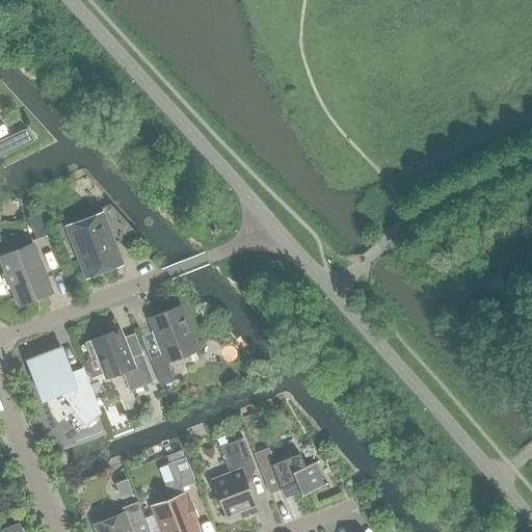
[(24,130),(0,140),(0,156),(34,140),(24,130)]
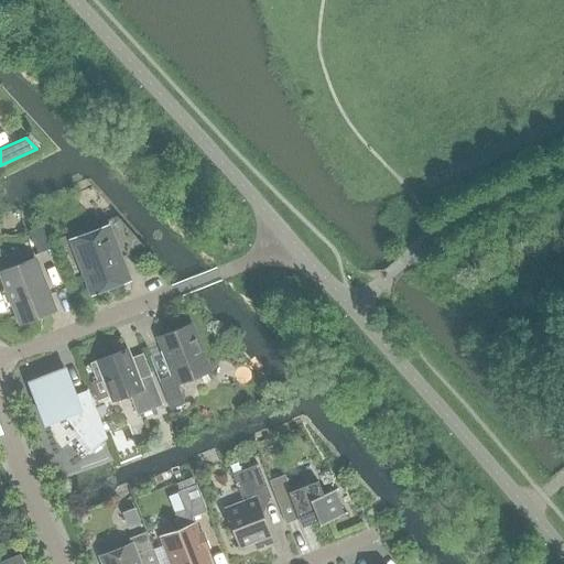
[(107,220),(121,258),(144,250),(116,217),(107,220)]
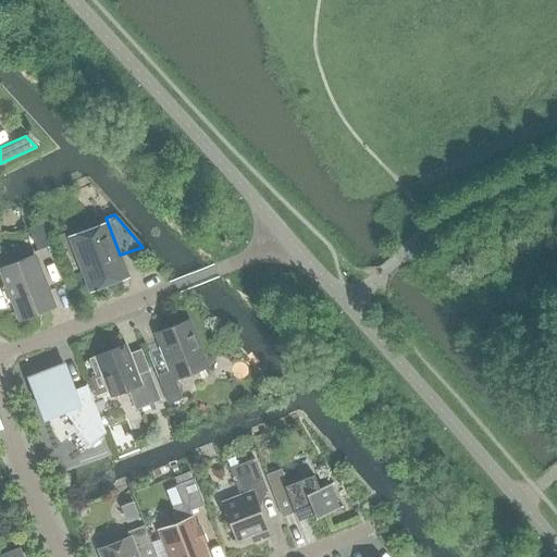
[(35,251),(49,246),(40,223),(26,229),(35,251)]
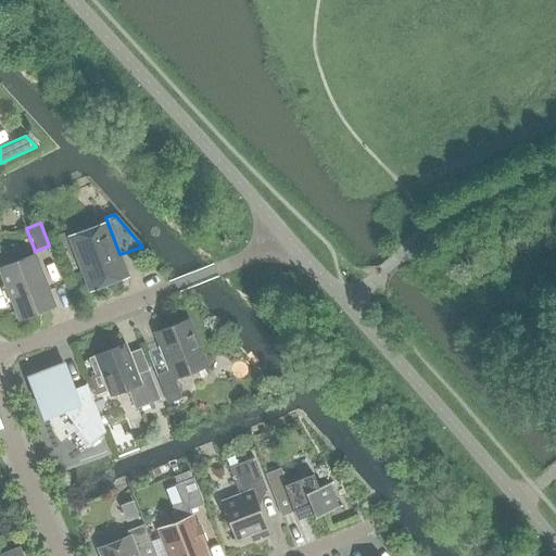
[(71,239),(89,288),(124,275),(116,255),(112,256),(100,227),(71,239)]
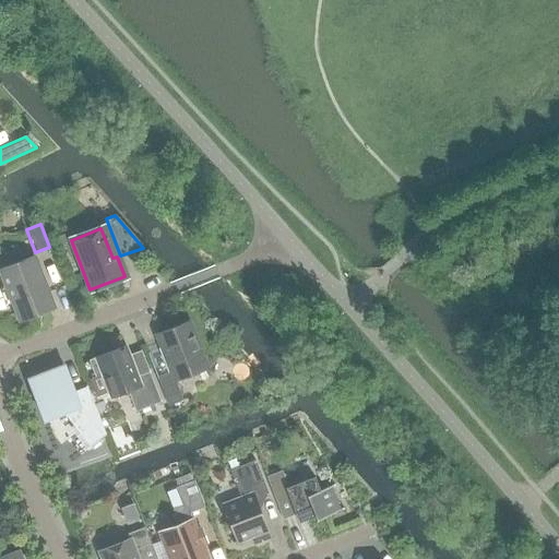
[(33,260),(0,273),(7,287),(6,287),(3,292),(7,299),(11,301),(12,301),(19,318),(51,305),(33,260)]
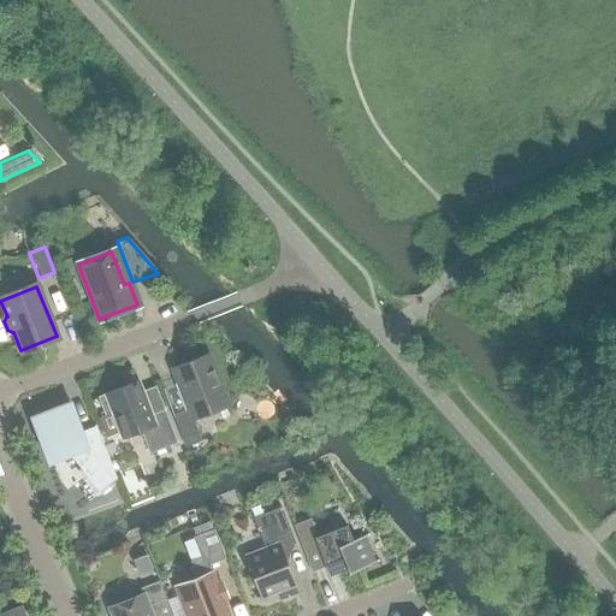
[(207,355),(172,368),(188,410),(172,416),(184,448),(201,442),(193,420),(226,407),(207,355)]
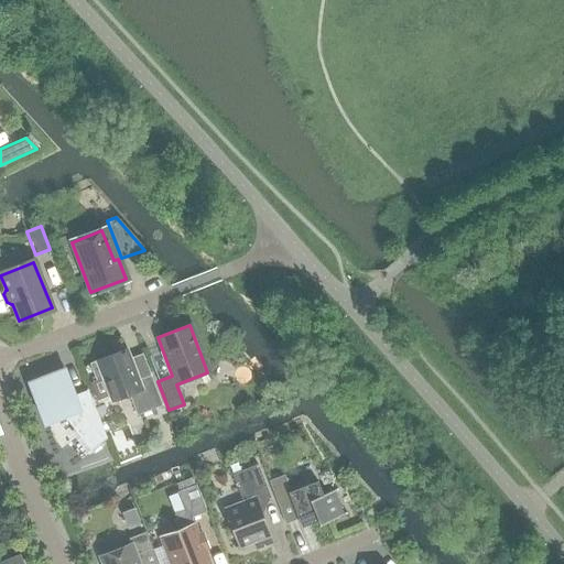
[(125,350),(89,365),(95,380),(104,378),(112,401),(128,396),(136,415),(161,405),(150,376),(137,381),(125,350)]
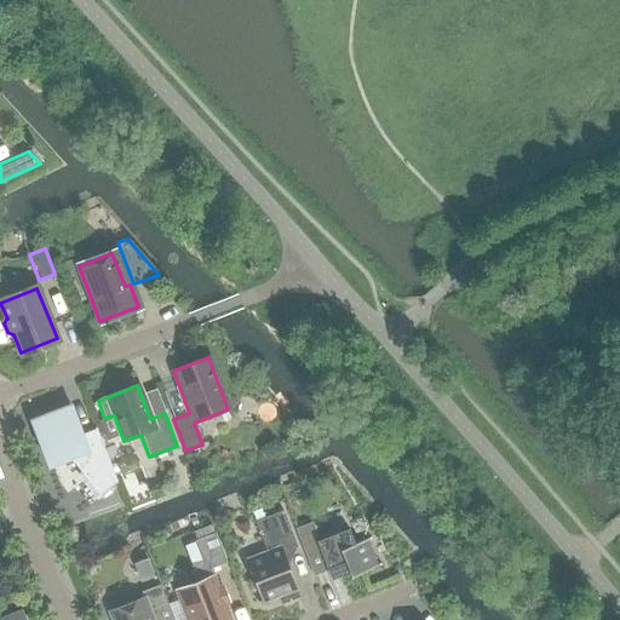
[(70,411),(32,426),(32,428),(33,428),(46,461),(47,461),(50,468),(56,466),(61,463),(69,458),(101,499),(102,498),(101,495),(116,482),(96,430),(81,435),(72,409),(70,409),(70,411)]
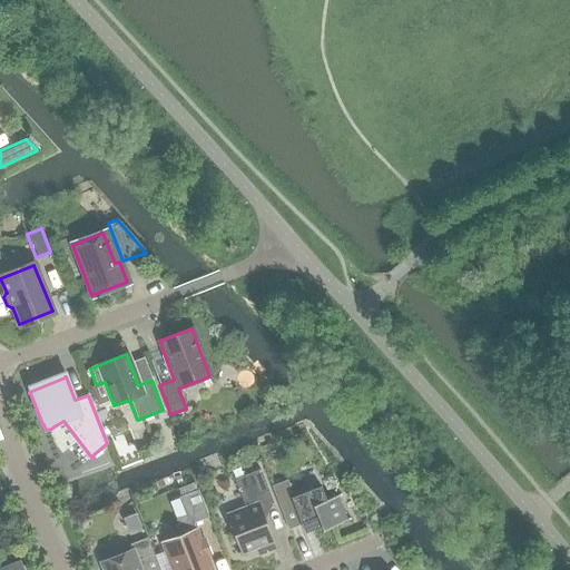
[(226,516),(241,553),(255,548),(258,556),(274,549),(259,511),(273,505),(259,470),(234,480),(245,508),(226,516)]
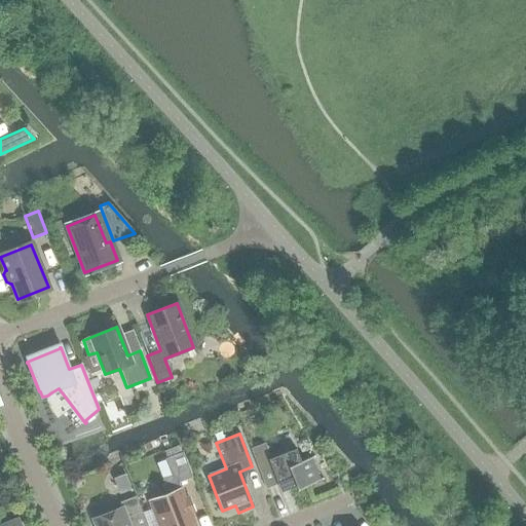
[(280,492),(296,486),(297,490),(317,482),(309,458),(300,462),(295,449),(271,458),(265,442),(250,448),(256,464),(265,489),(277,484),(280,492)]
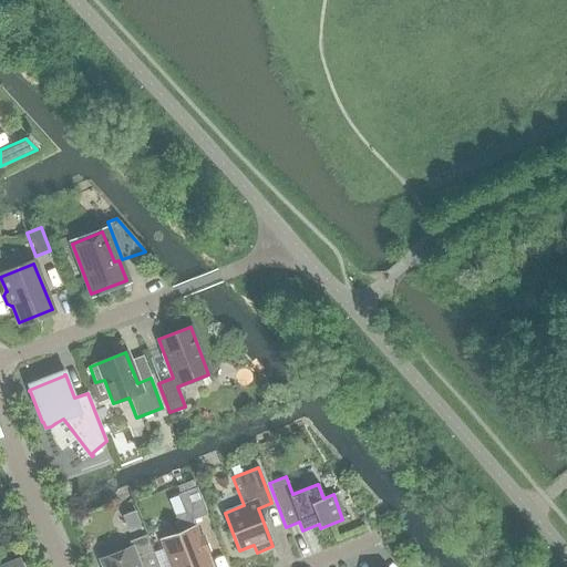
[(193,481),(177,487),(179,494),(195,488),(193,481)]
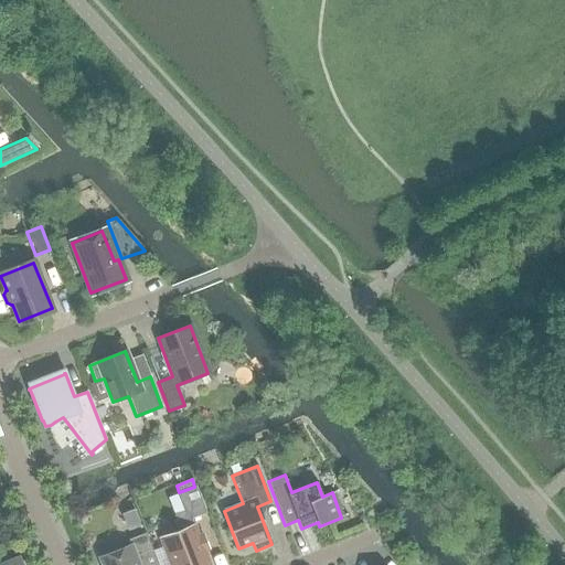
[(179,492),(178,493),(184,511),(187,519),(190,518),(205,512),(195,487),(194,487),(179,492)]
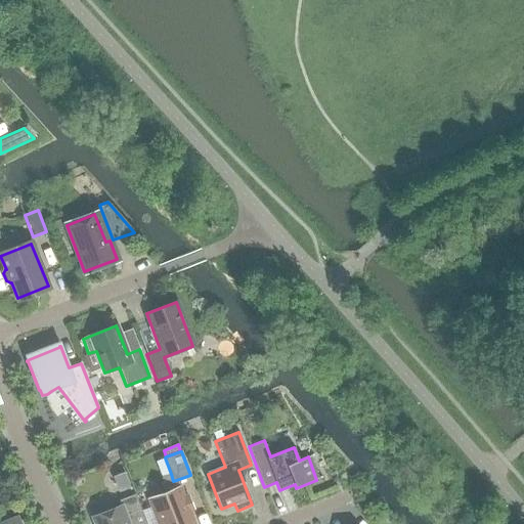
[(165,494),(150,500),(159,523),(192,523),(176,480),(173,481),(171,474),(162,477),(165,494)]
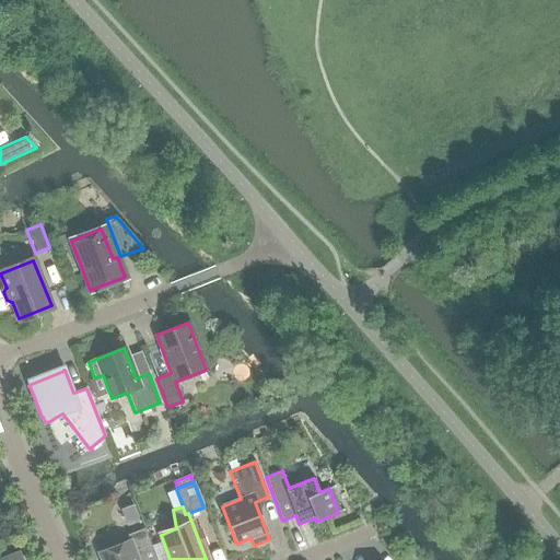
[(100,559),(156,559),(144,529),(127,536),(129,541),(97,553),(100,559)]
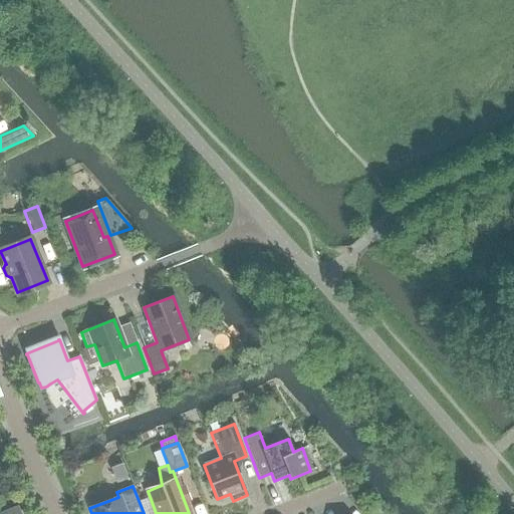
[(0,513),(20,513),(18,505),(0,512),(0,513)]
